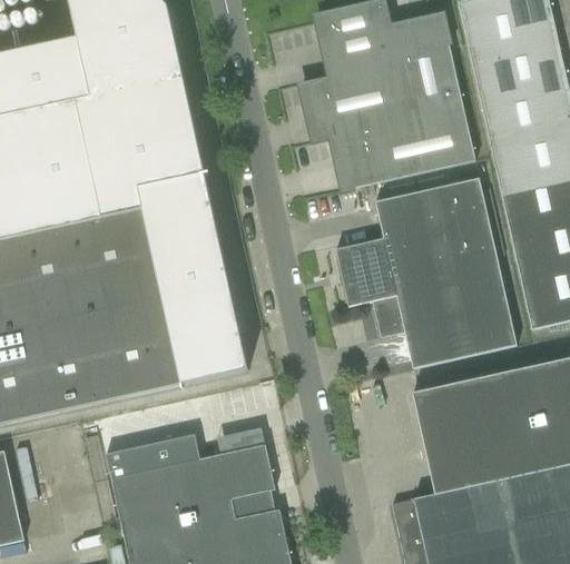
[(0,0),(0,422),(247,367),(184,75),(167,5),(163,0),(69,0),(78,36),(0,52),(0,0)]
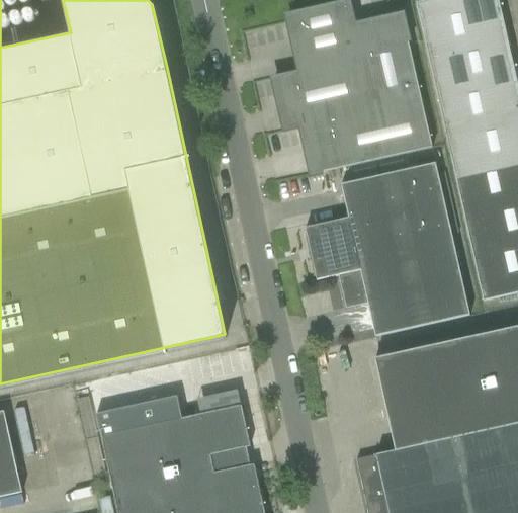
[(408,39),(406,31),(402,11),(353,22),(348,0),(343,0),(287,12),(298,65),(408,39)]
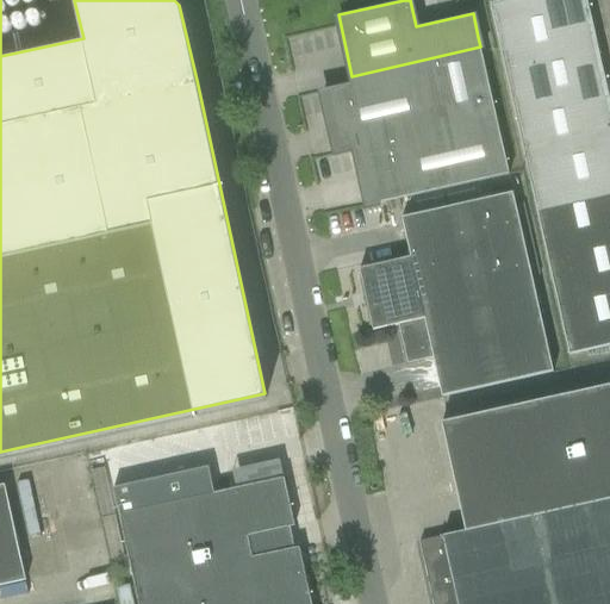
[(591,4),(590,0),(490,0),(568,350),(609,341),(609,86),(608,78),(605,79),(589,5),(591,4)]
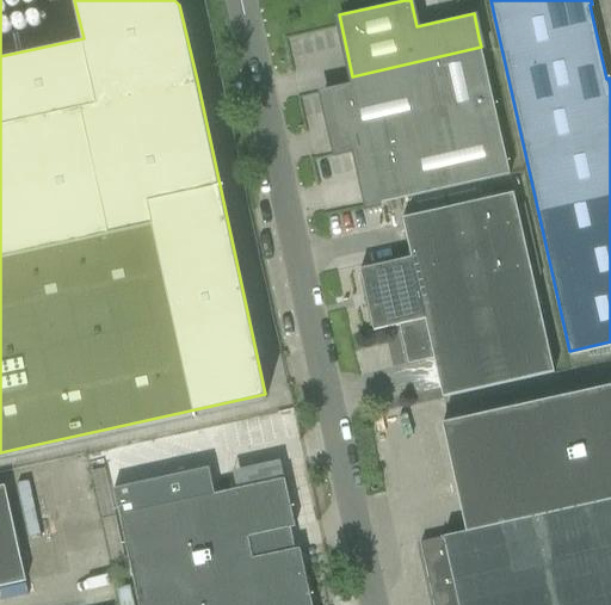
[(334,144),(495,109),(481,47),(352,76),(353,82),(322,90),(334,144)]
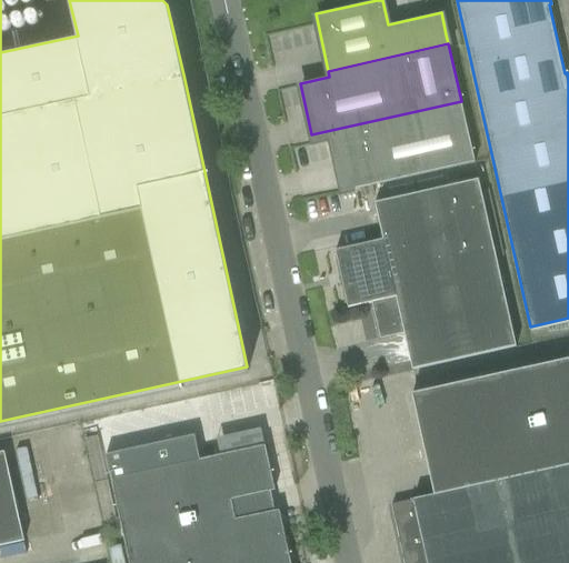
[(475,158),(461,101),(311,134),(312,138),(330,134),(342,188),(475,158)]
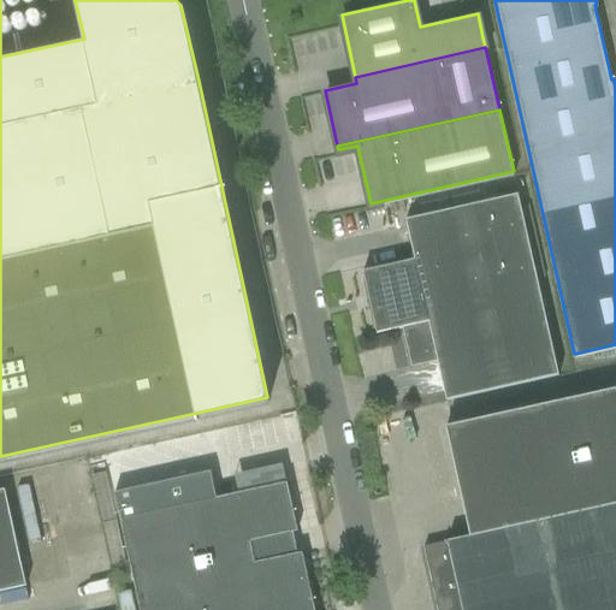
[(540,290),(517,190),(428,209),(404,215),(414,255),(362,267),(373,318),(377,329),(402,323),(540,290)]
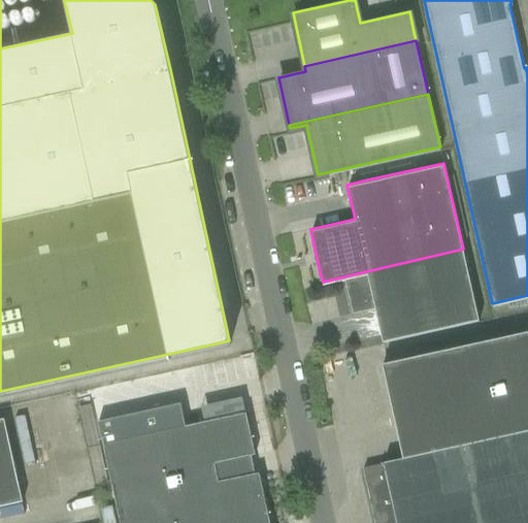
[(479,318),(463,249),(344,276),(353,311),(374,305),(382,339),(402,335),(479,318)]
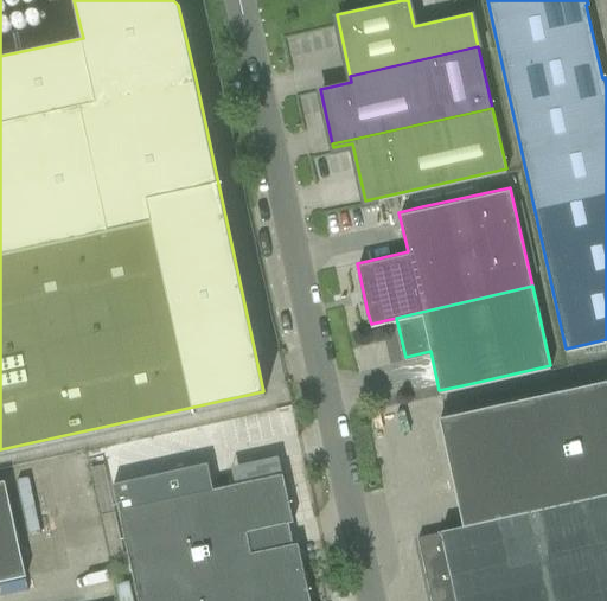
[(606,600),(606,378),(439,416),(462,524),(417,534),(432,600),(606,600)]
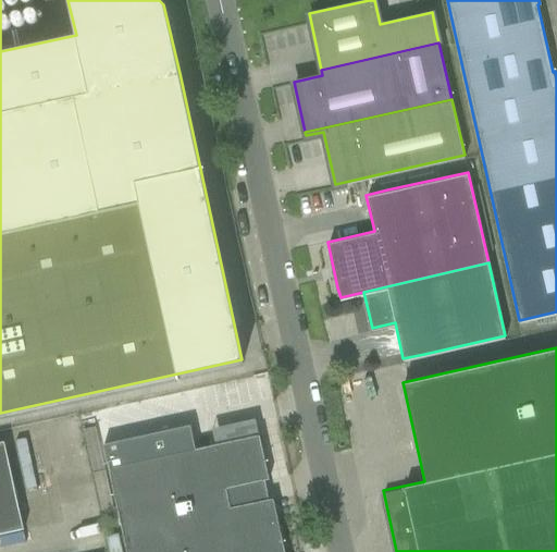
[(169,427),(103,441),(126,551),(284,551),(273,495),(269,497),(264,477),(269,476),(259,432),(174,451),(169,427)]
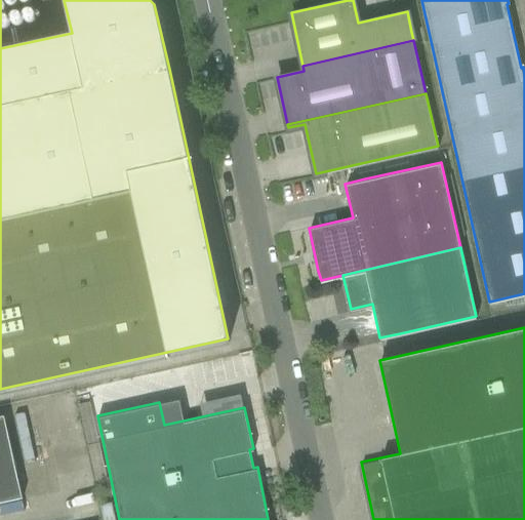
[(0,501),(22,495),(3,413),(0,413),(0,501)]
